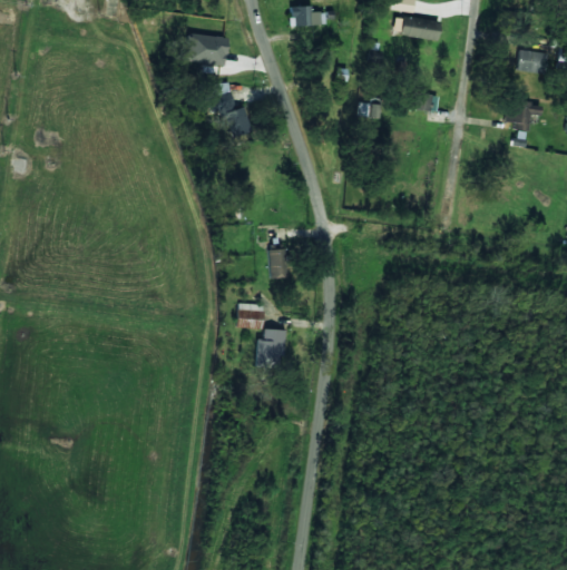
[(413,13),(416,0),(394,0),(393,10),(413,13)]
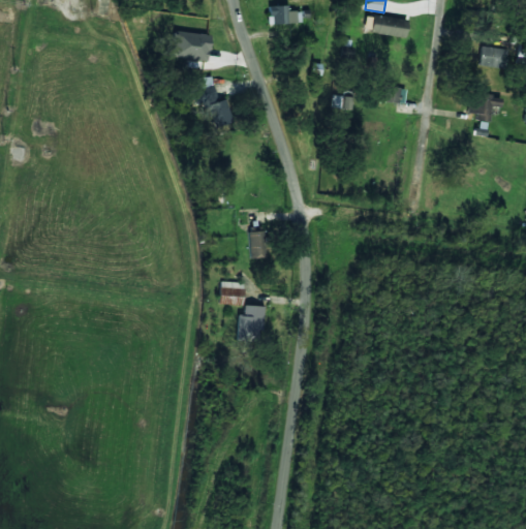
[(303,24),(303,11),(290,11),(290,5),(271,5),(271,24),(303,24)]
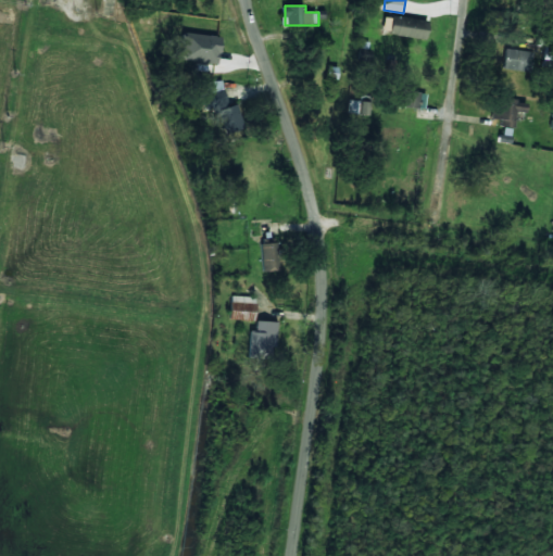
[(430,22),(387,14),(384,32),(428,39),(430,22)]
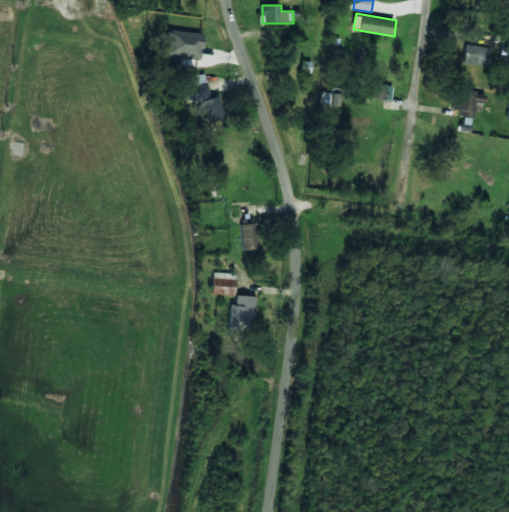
[(204,57),(205,32),(169,31),(167,56),(204,57)]
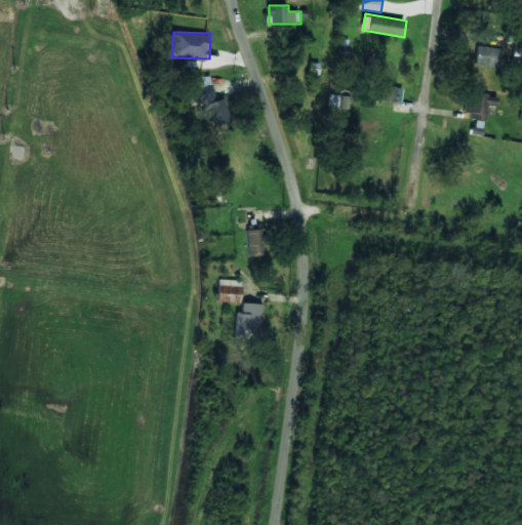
[(477,65),(502,68),(504,48),(479,46),(477,65)]
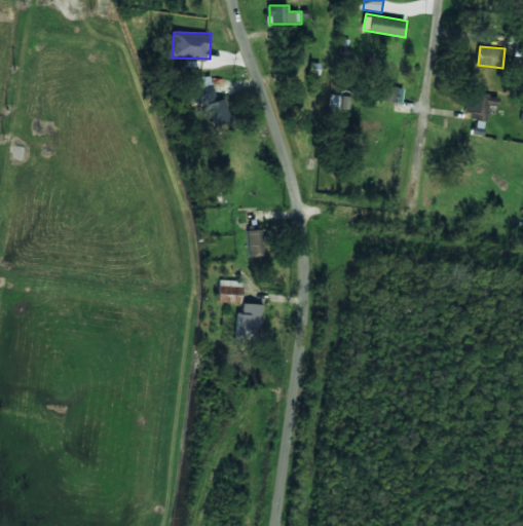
[(226,99),(218,101),(211,75),(193,80),(200,108),(210,106),(215,126),(232,121),(226,99)]
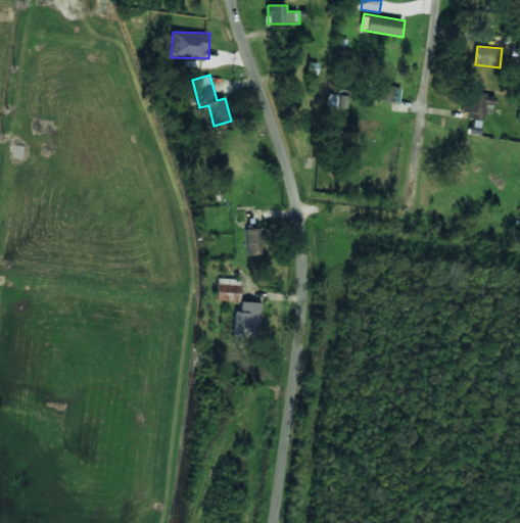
[(402,102),(403,87),(380,86),(379,100),(402,102)]
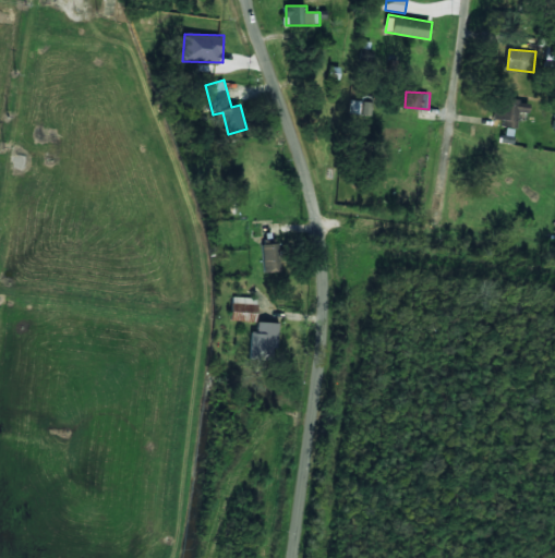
[(504,126),(518,128),(519,112),(530,113),(531,100),(497,99),(496,119),(504,119),(504,126)]
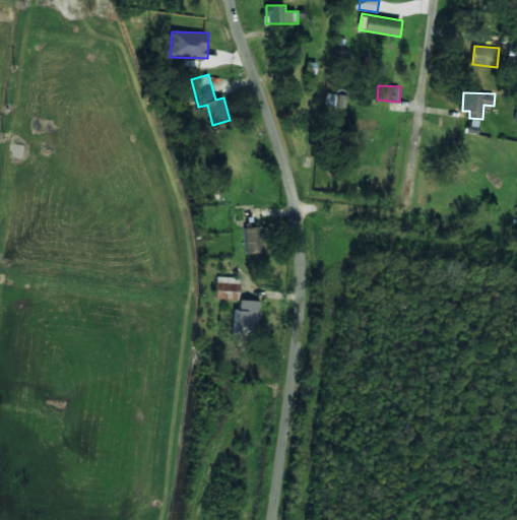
[(467,132),(478,134),(480,120),(475,119),(473,126),(469,125),(467,132)]
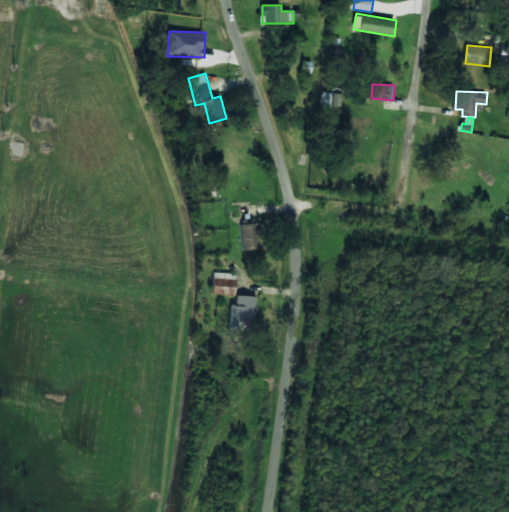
[(258,249),(257,223),(242,224),(243,249),(258,249)]
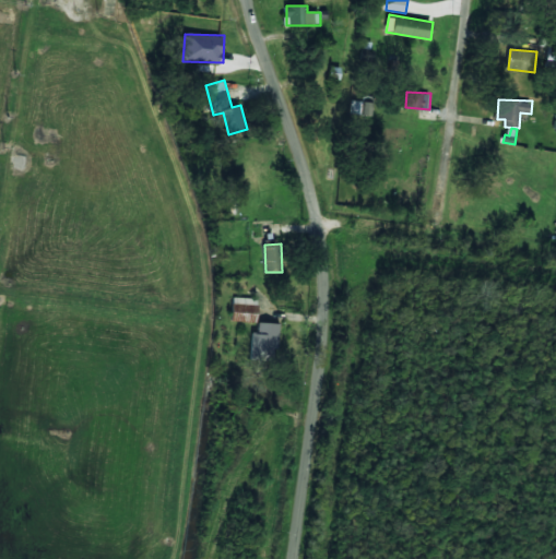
[(259,298),(234,297),(233,321),(258,322),(259,298)]
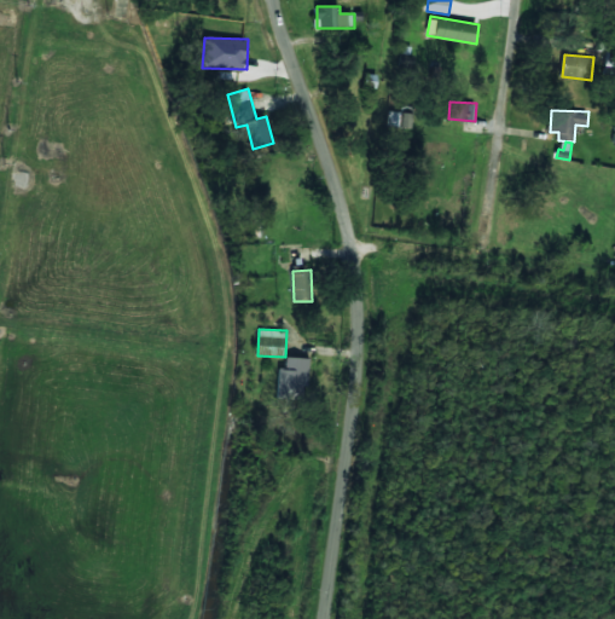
[(309,358),(286,357),(286,369),(280,368),(278,399),(307,400),(309,358)]
